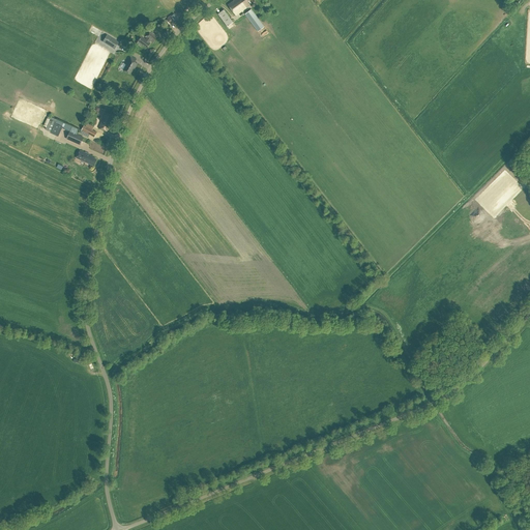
[(252,4),(247,0),(234,0),(228,5),(236,16),(252,4)]
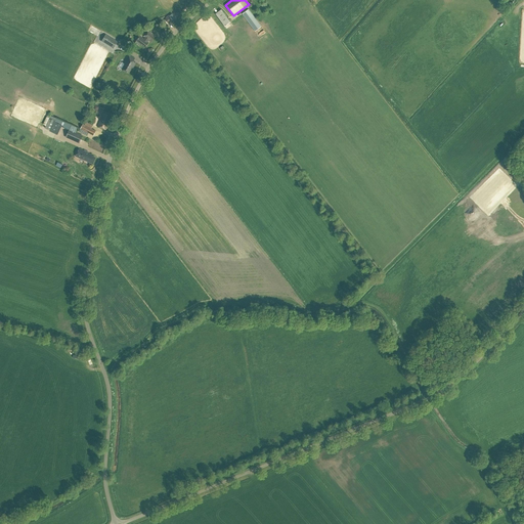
[(230,23),(221,9),(215,14),(225,27),(230,23)]
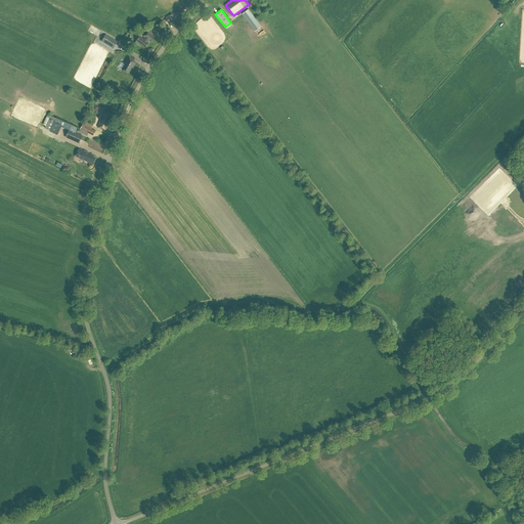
[(249,9),(242,14),(255,32),(261,27),(249,9)]
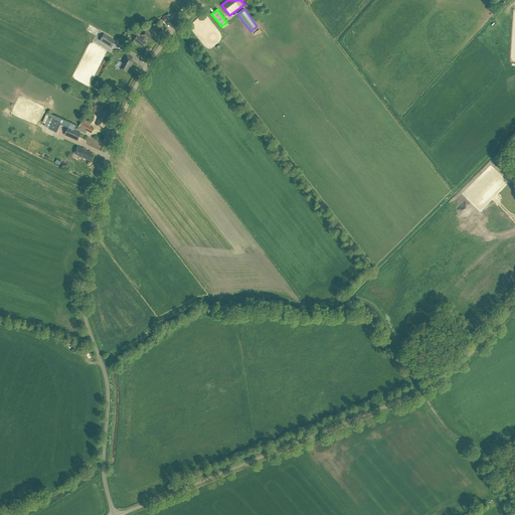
[(96,36),(99,32),(91,28),(89,32),(96,36)]
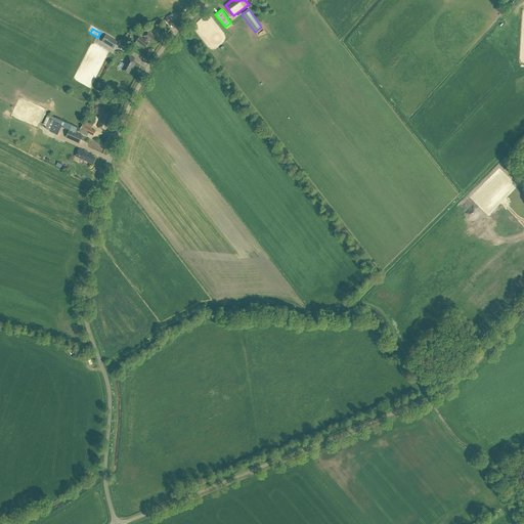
[(139,46),(141,43),(145,47),(148,42),(147,42),(148,40),(151,42),(156,38),(154,37),(155,36),(148,31),(144,37),(145,38),(144,39),(140,36),(135,43),(139,46)]
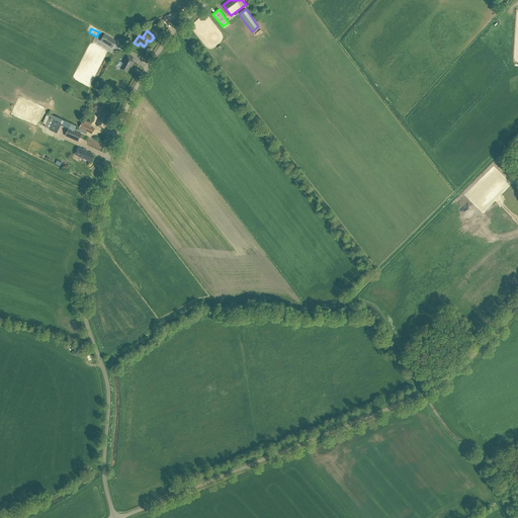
[(105,33),(100,40),(112,49),(116,41),(105,33)]
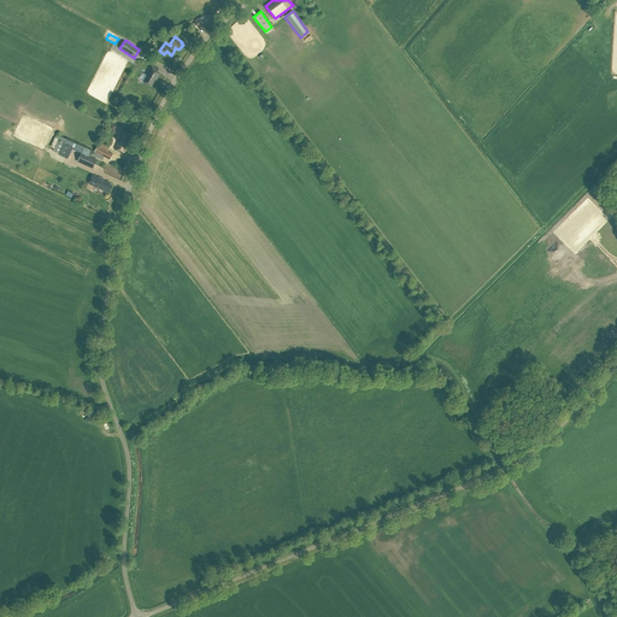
[(148,72),(150,72),(145,82),(153,87),(157,78),(158,80),(160,75),(158,72),(159,69),(152,65),(148,72)]
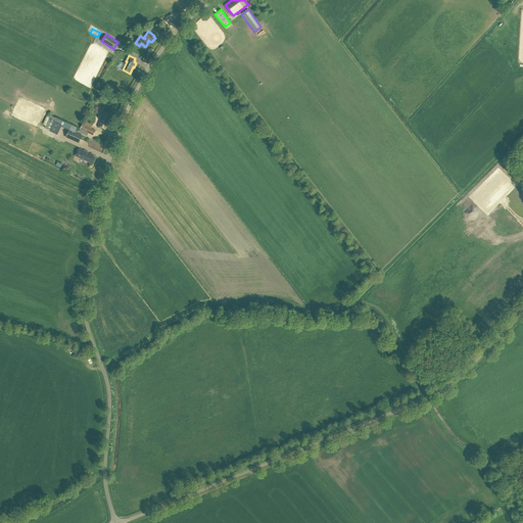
[(110,114),(103,111),(97,126),(106,130),(108,124),(106,123),(110,114)]
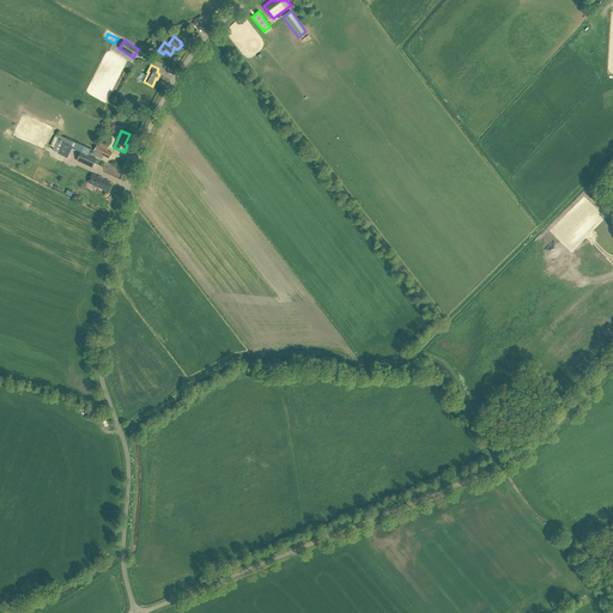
[(68,157),(73,147),(76,144),(73,143),(66,139),(64,143),(58,140),(53,150),(68,157)]
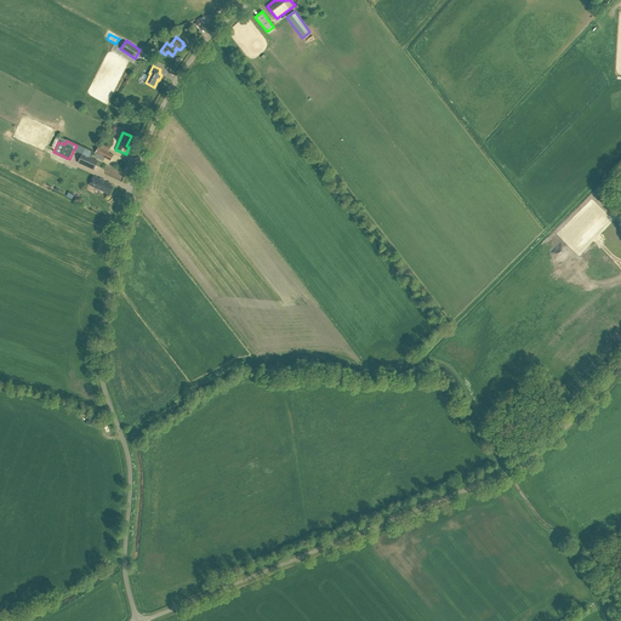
[(83,154),(78,163),(95,170),(98,160),(91,158),(93,152),(80,147),(79,152),(83,154)]
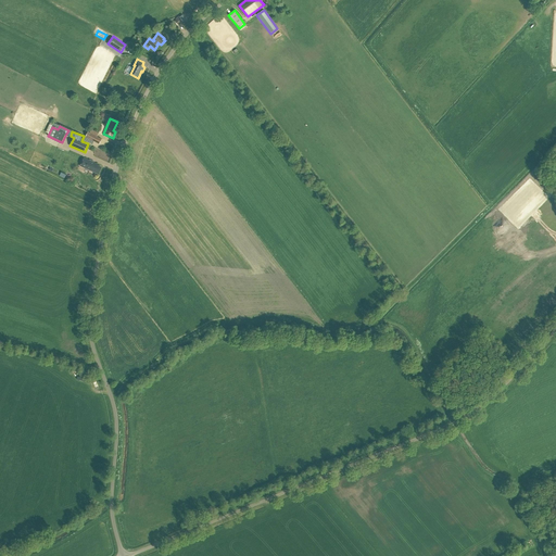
[(88,131),(84,140),(92,144),(95,141),(100,144),(102,139),(97,136),(90,133),(88,131)]
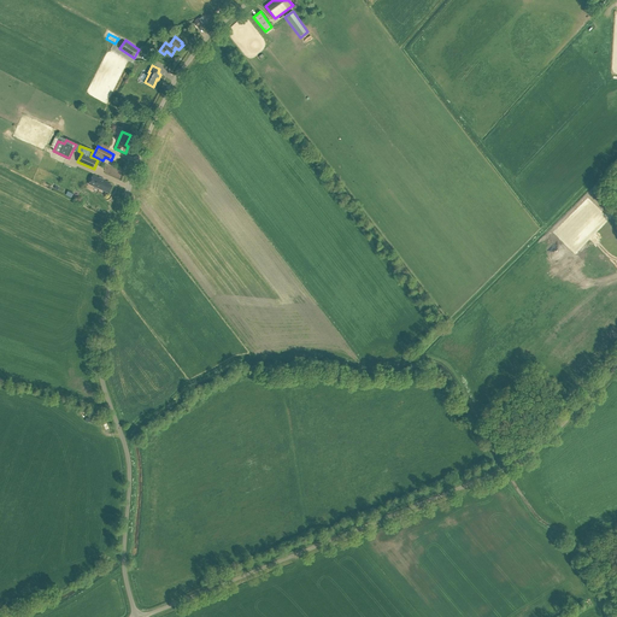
[(89,183),(89,184),(109,193),(109,192),(112,184),(109,183),(109,182),(93,175),(89,183)]
